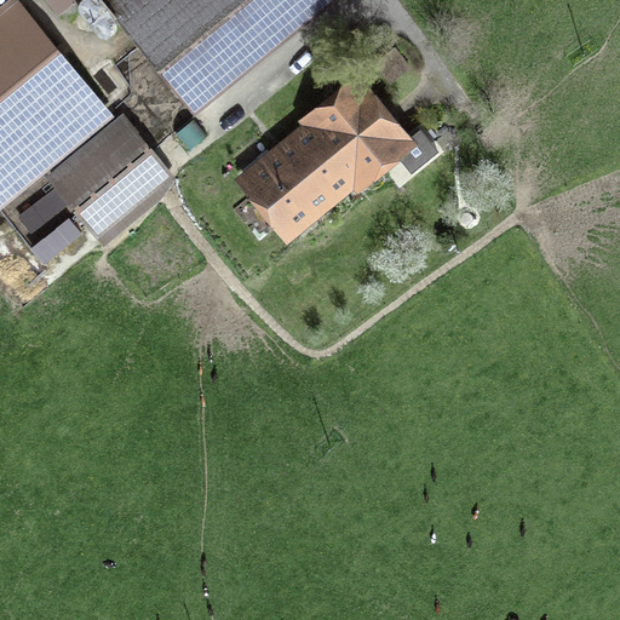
[(0,206),(114,115),(19,0),(4,0),(0,4),(0,206)]
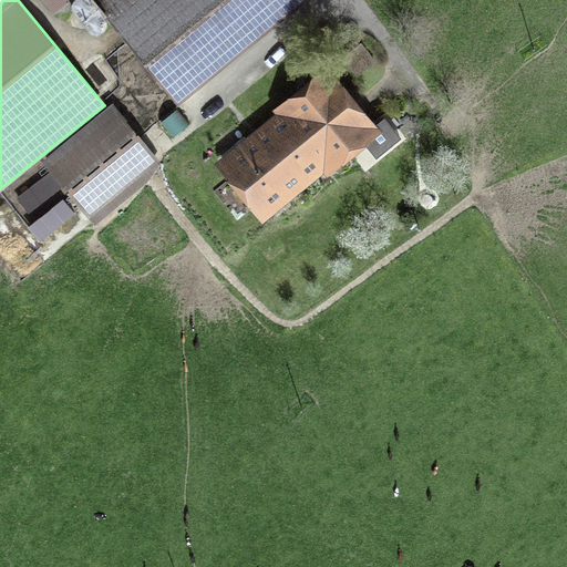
[(92,0),(176,103),(303,0),(44,0),(54,11),(69,0),(92,0)]
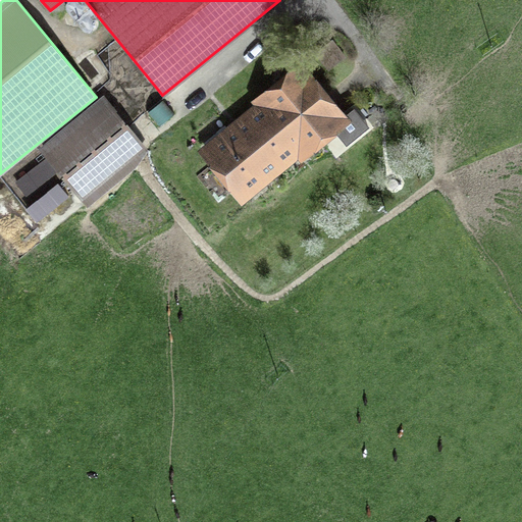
[(347,144),(369,125),(353,105),(346,111),(302,57),(250,98),(254,103),(197,148),(241,203),(298,158),(300,161),(336,132),(347,144)]
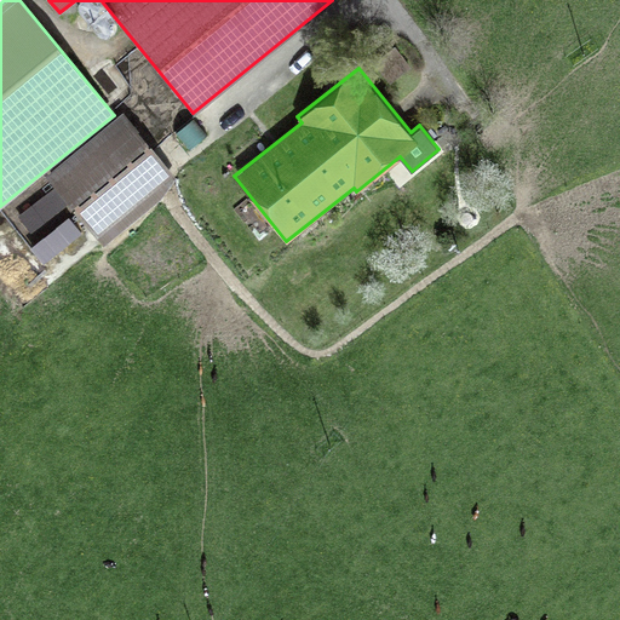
[(68,201),(103,245),(181,182),(124,112),(45,174),(53,184),(17,213),(30,230),(68,201)]
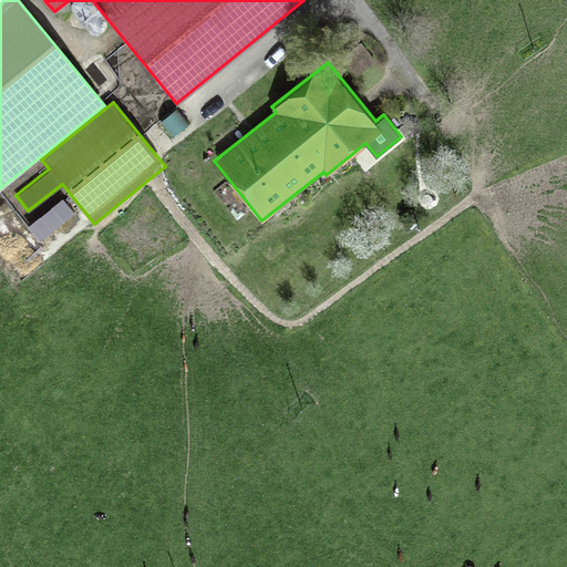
[(172,136),(189,123),(177,106),(158,120),(172,136)]
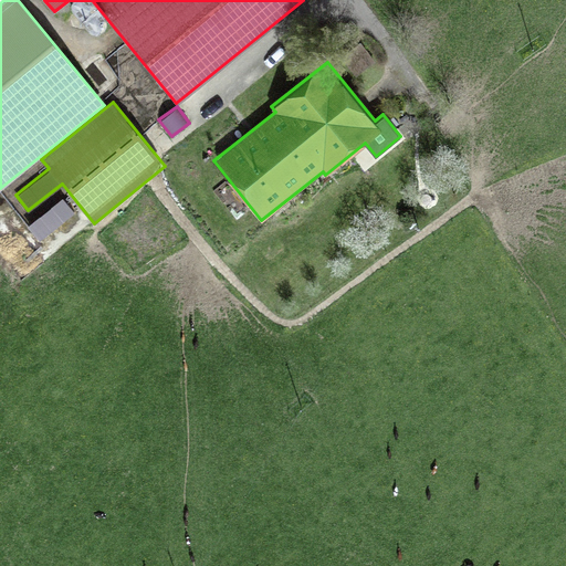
[(40,239),(74,213),(63,198),(28,224),(40,239)]
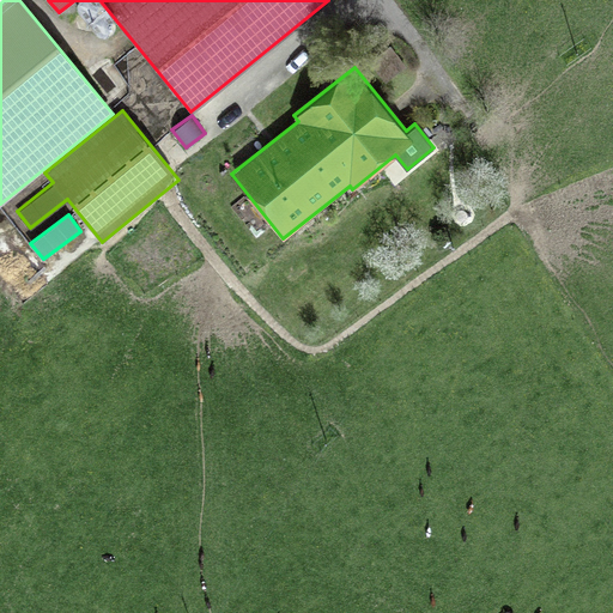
All buildings are outlined.
